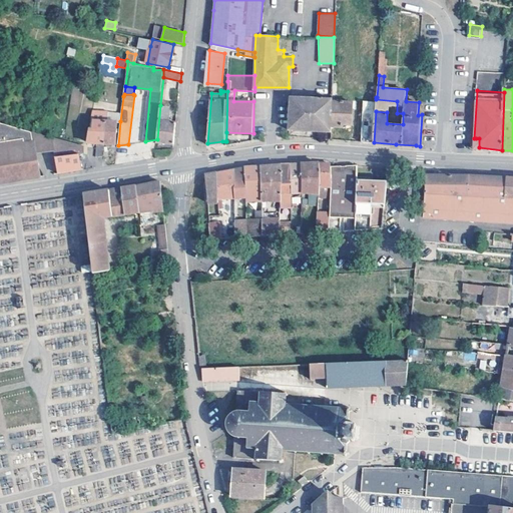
[(108,112),(107,120),(105,143),(114,144),(116,144),(117,120),(120,121),(123,96),(119,95),(117,112),(108,112)]
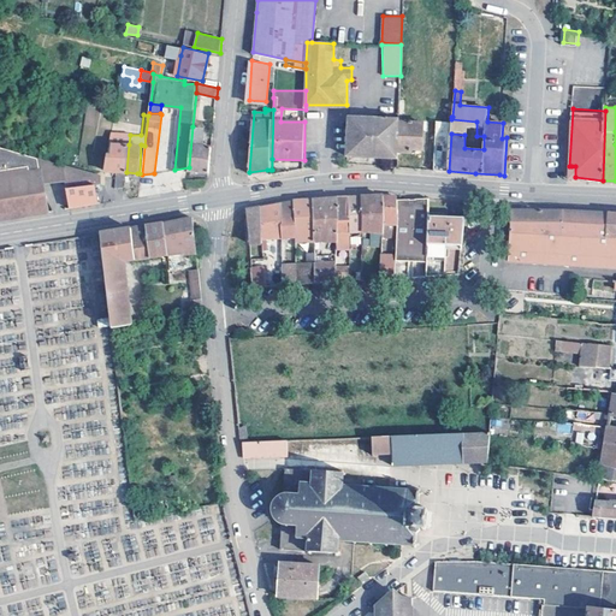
[(398,152),(400,120),(401,118),(350,117),(348,155),(398,158),(398,152)]
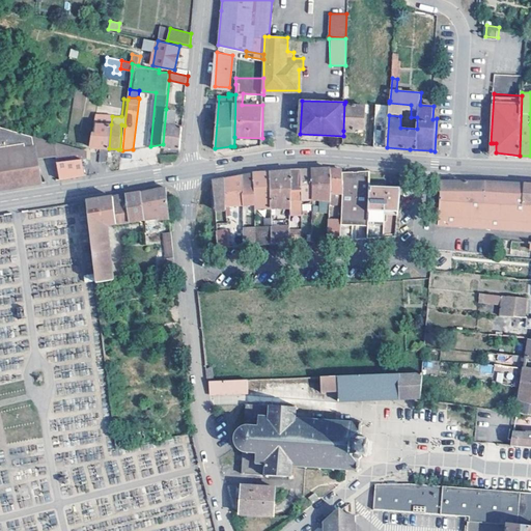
[(380,146),(387,147),(389,115),(389,104),(376,103),(374,146),(380,146)]
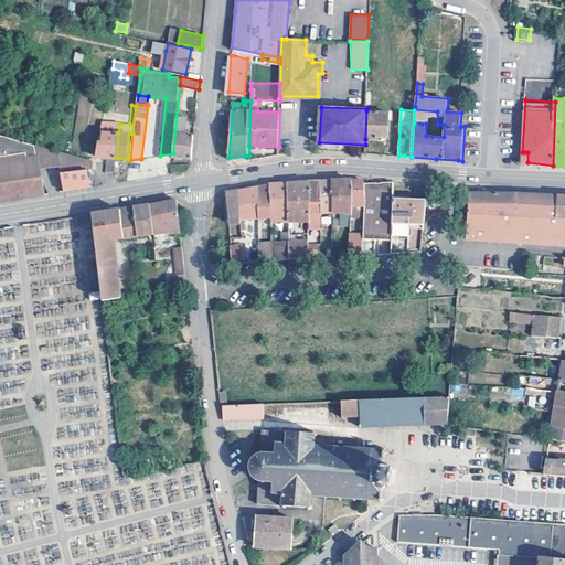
[(437,112),(414,109),(414,110),(414,123),(426,124),(437,125),(437,112)]
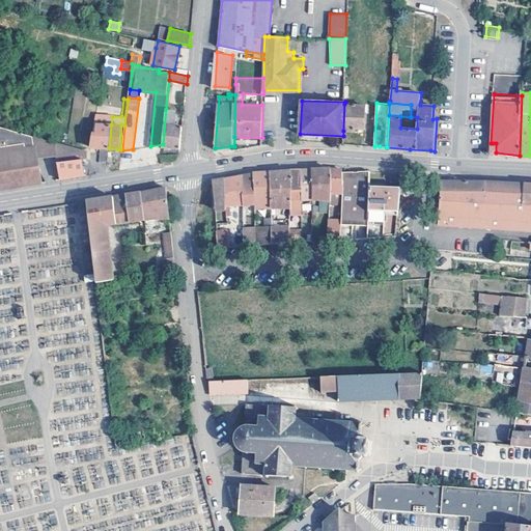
[(365,105),(344,104),(343,131),(355,131),(355,128),(364,128),(365,105)]
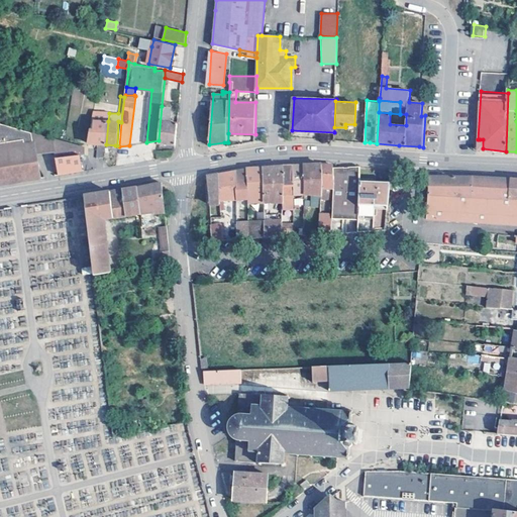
[(162,106),(159,140),(159,143),(177,144),(178,123),(171,122),(171,108),(162,106)]
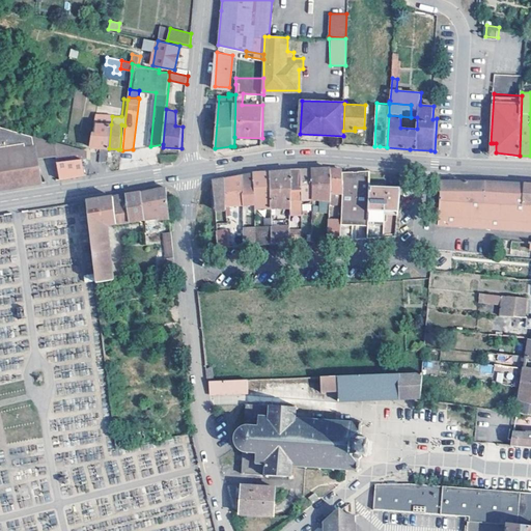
[(108,161),(109,148),(111,124),(98,123),(98,133),(93,133),(90,145),(96,146),(96,147),(101,148),(100,162),(108,161)]
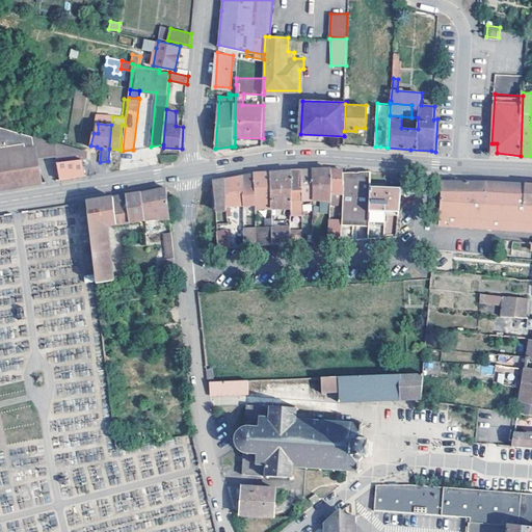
[(0,189),(42,183),(37,159),(56,156),(54,142),(0,126),(0,189)]
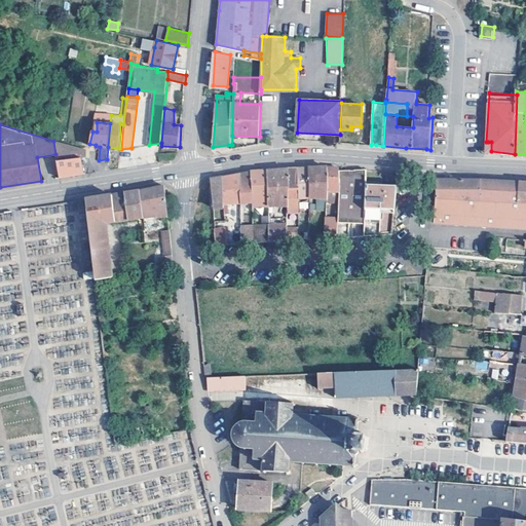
[(57,160),(82,156),(87,155),(87,150),(53,141),(55,154),(57,160)]
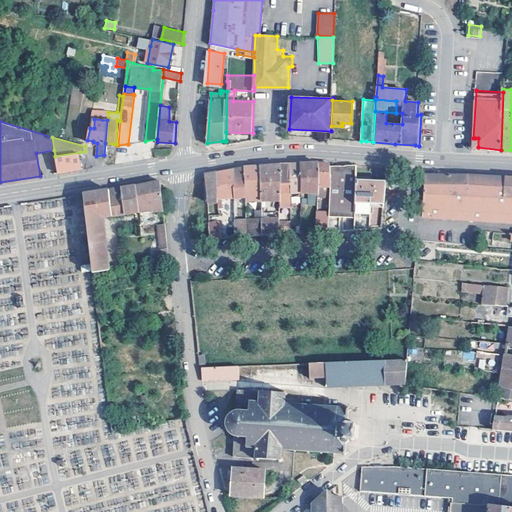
[(80,152),(55,156),(58,173),(82,169),(81,160),(80,152)]
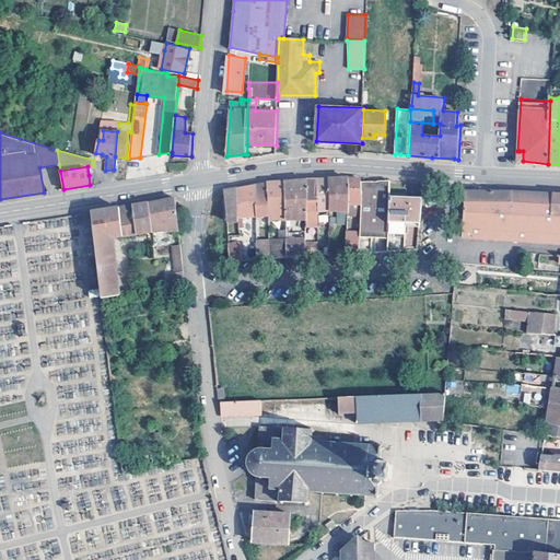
[(342,178),(329,178),(329,210),(349,210),(348,202),(348,177),(342,178)]
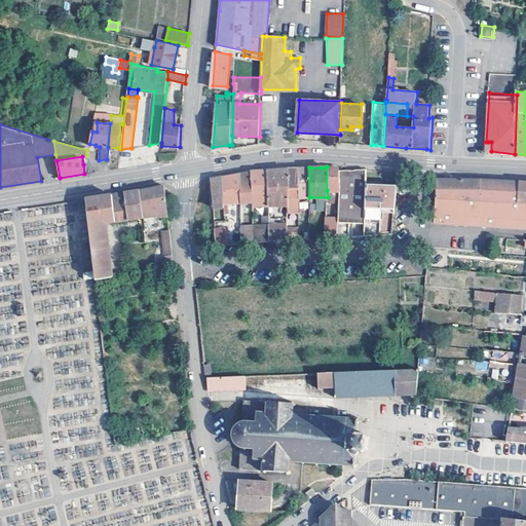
[(327,190),(339,190),(339,185),(338,185),(339,168),(339,167),(336,167),(327,166),(327,190)]
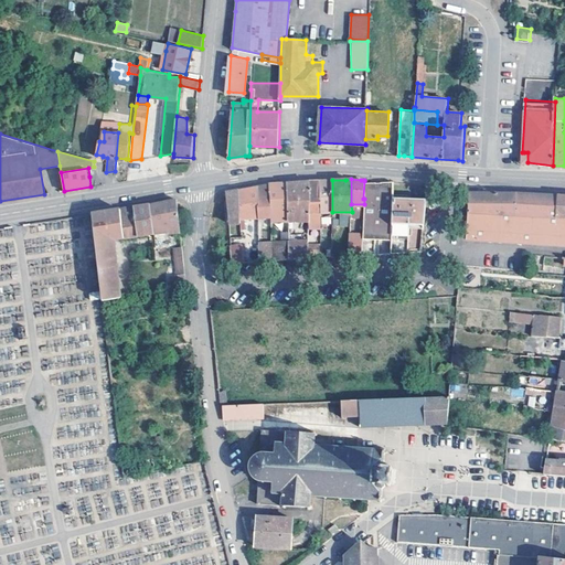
[(362,238),(392,240),(394,214),(394,199),(393,198),(393,194),(392,184),(392,179),(377,180),(364,181),(363,199),(364,199),(364,204),(363,233),(362,238)]
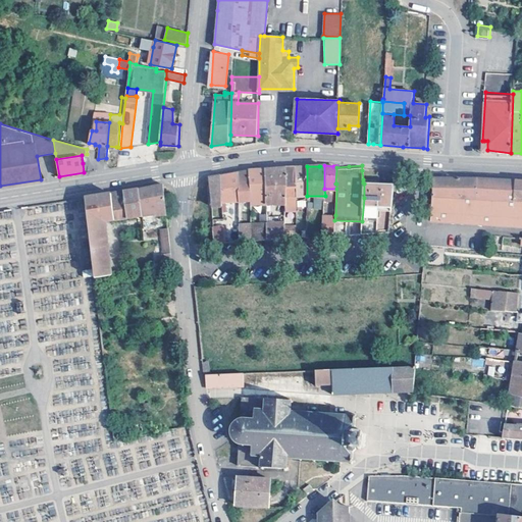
[(299,166),(296,167),(296,196),(307,196),(307,166),(299,166)]
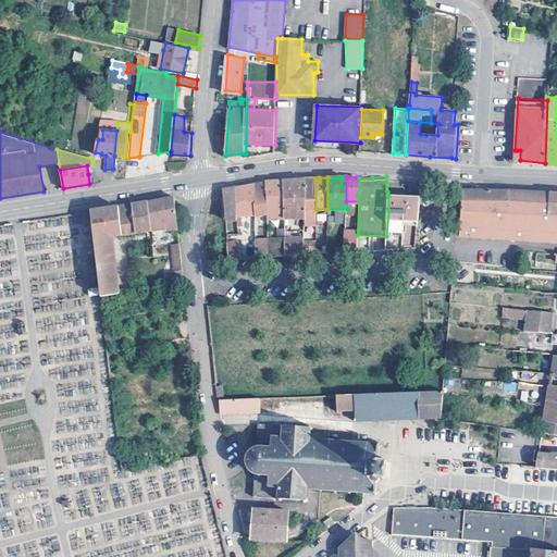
[(268,208),(268,214),(268,218),(284,218),(284,217),(283,178),(270,180),(265,180),(265,182),(267,182),(268,208)]
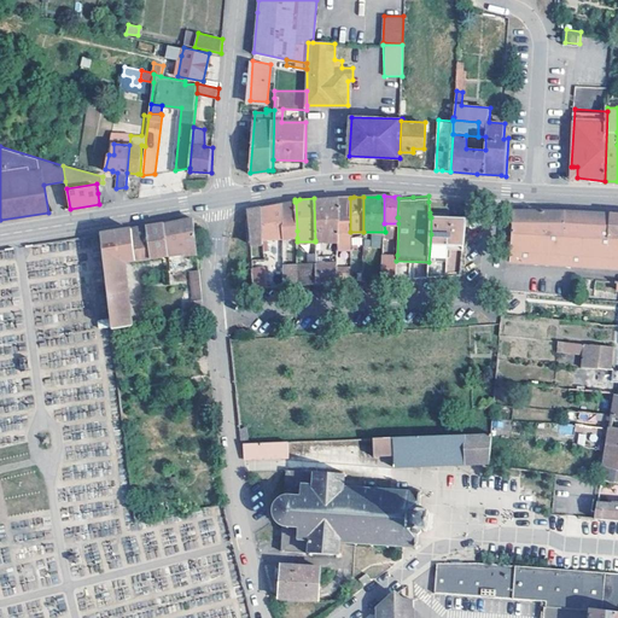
[(338,232),(339,198),(326,198),(314,198),(315,240),(338,242),(338,232)]
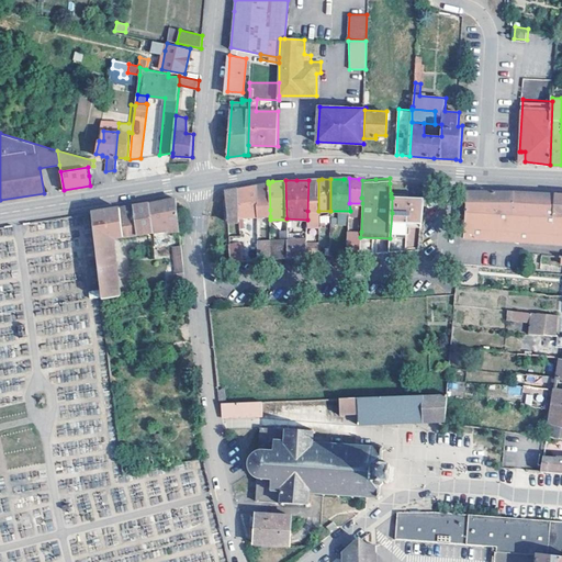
[(308,180),(307,211),(318,211),(318,180),(316,180),(308,180)]
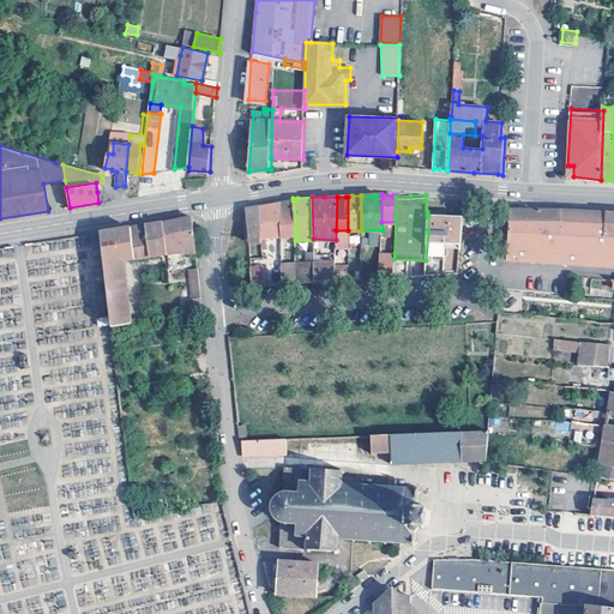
[(282,236),(295,236),(295,229),(294,200),(293,200),(286,202),(281,203),(282,226),(282,236)]
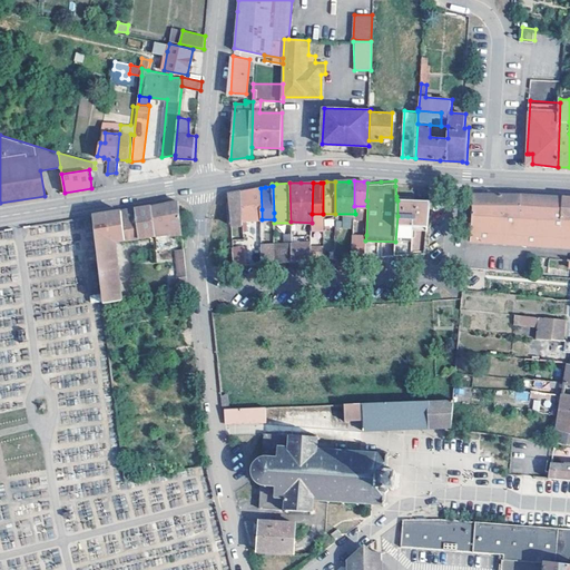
[(243,220),(262,219),(262,209),(261,188),(256,188),(242,190),(243,220)]
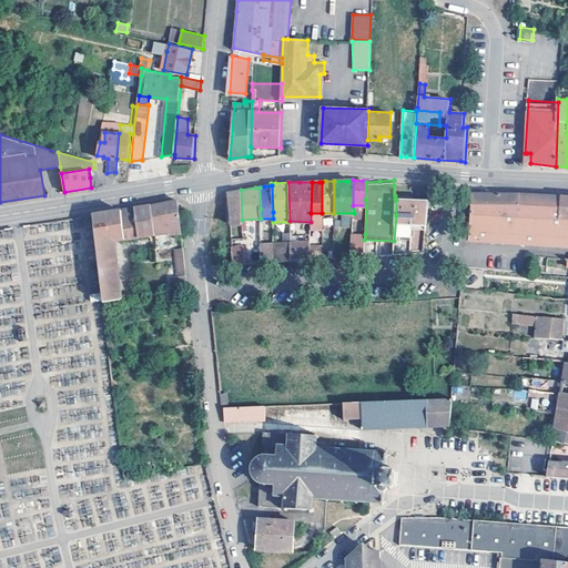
[(242,220),(241,190),(236,191),(227,193),(230,210),(231,220),(242,220)]
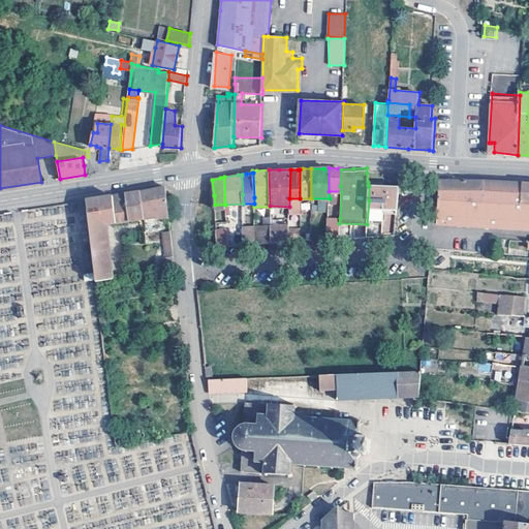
[(446,199),(483,201),(483,187),(473,186),(474,180),(453,180),(440,180),(438,198),(446,199)]
